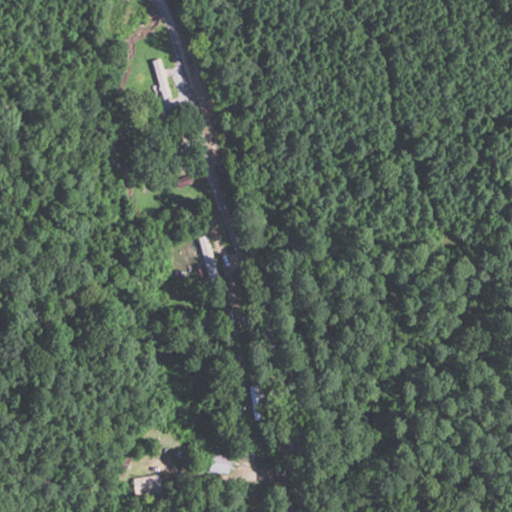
[(151,60),(161,99),(169,97),(158,58),(151,60)]
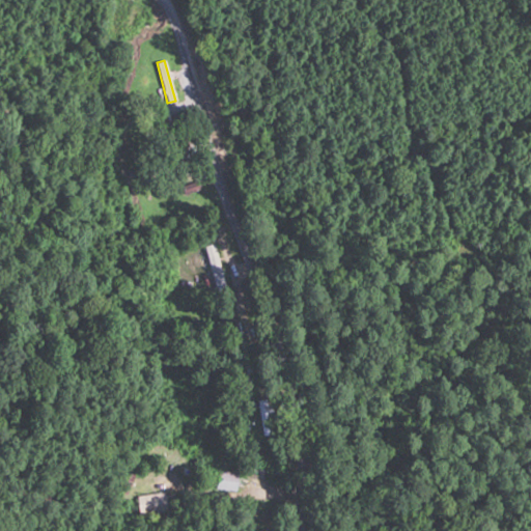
[(182,187),(185,195),(201,190),(198,180),(182,187)]
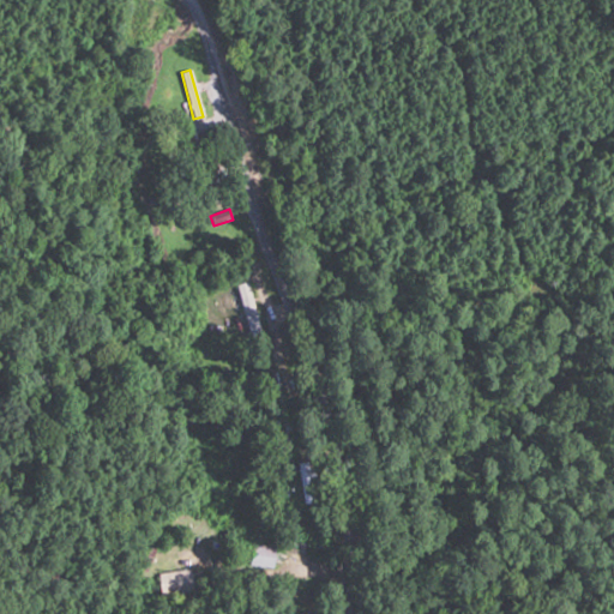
[(235,284),(251,337),(263,333),(246,281),(235,284)]
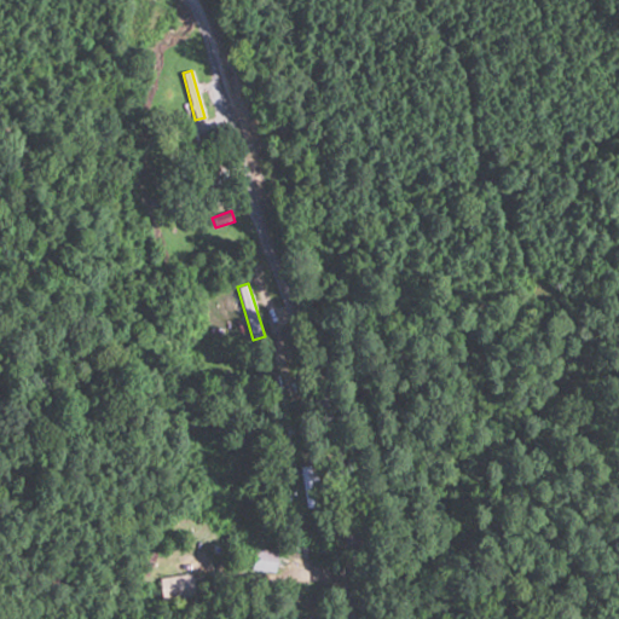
[(275,572),(278,543),(254,541),(250,570),(275,572)]
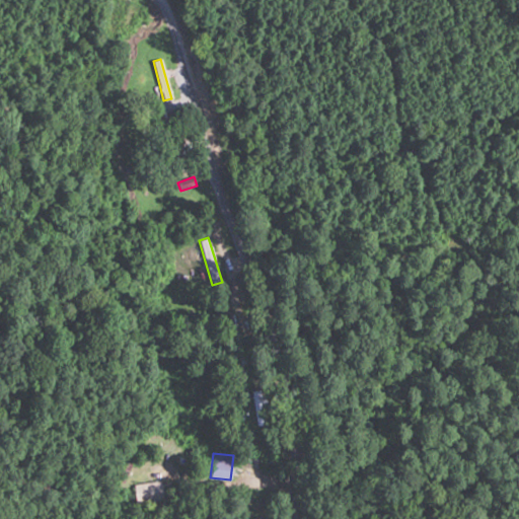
[(135,485),(137,503),(162,500),(159,482),(135,485)]
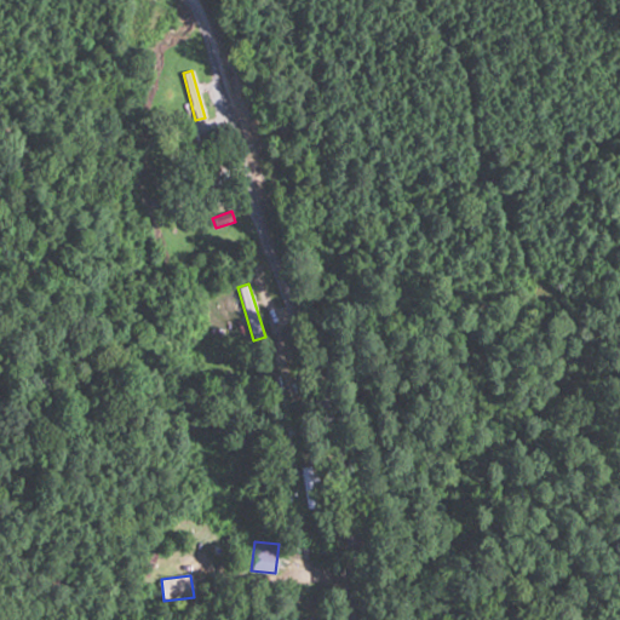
All buildings are outlined.
